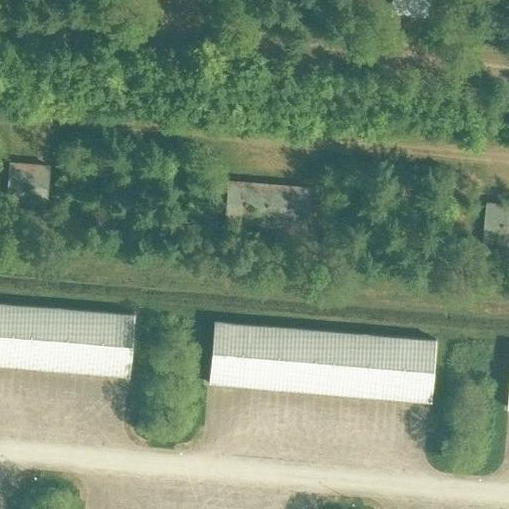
[(439,0),(399,0),(398,20),(438,23),(439,0)]
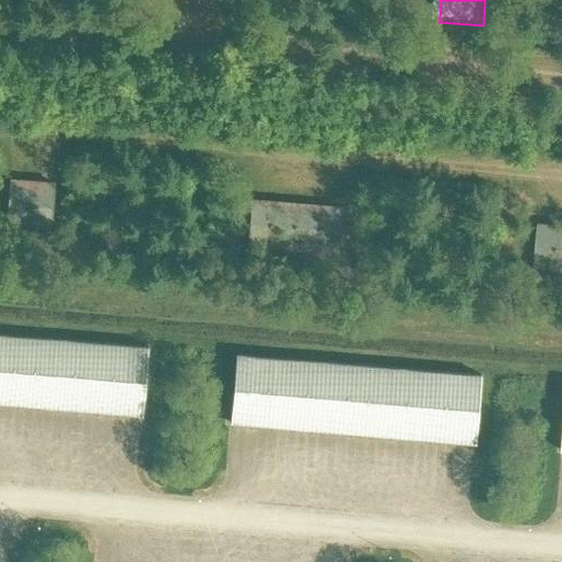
[(55,183),(11,181),(9,229),(52,231),(55,183)]
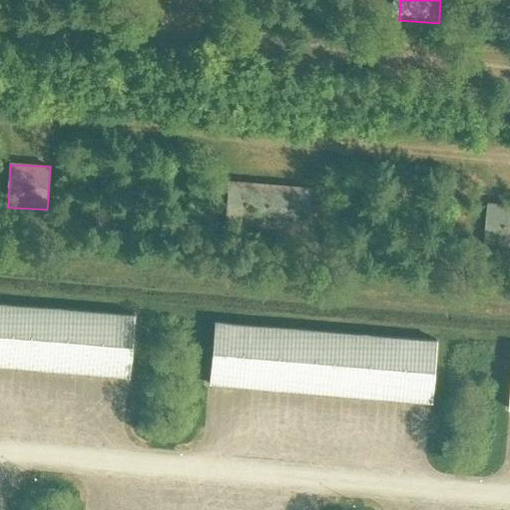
[(234,183),(229,183),(226,223),(308,230),(312,190),(308,190),(304,189),(300,189),(294,188),(287,188),(284,188),(279,187),(263,186),(257,185),(255,185),(251,185),(242,184),(237,184),(234,183)]
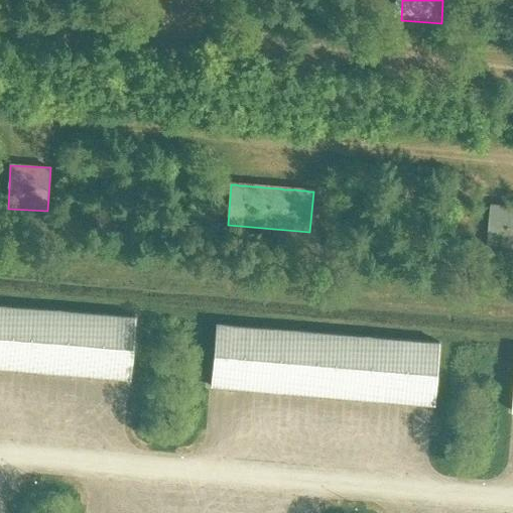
[(498,208),(494,207),(490,247),(512,249),(512,209),(506,208),(498,208)]
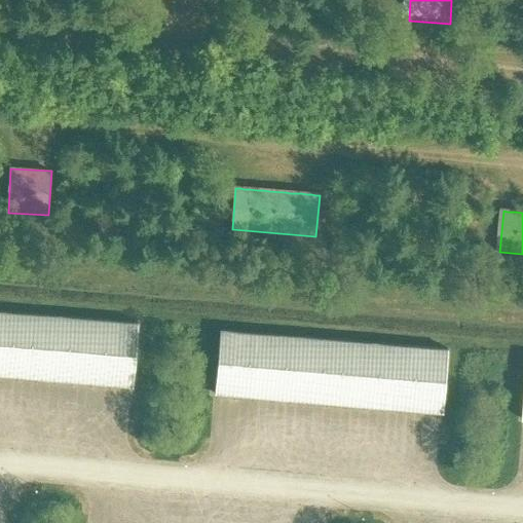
[(139,325),(0,312),(0,376),(134,388),(139,325)]
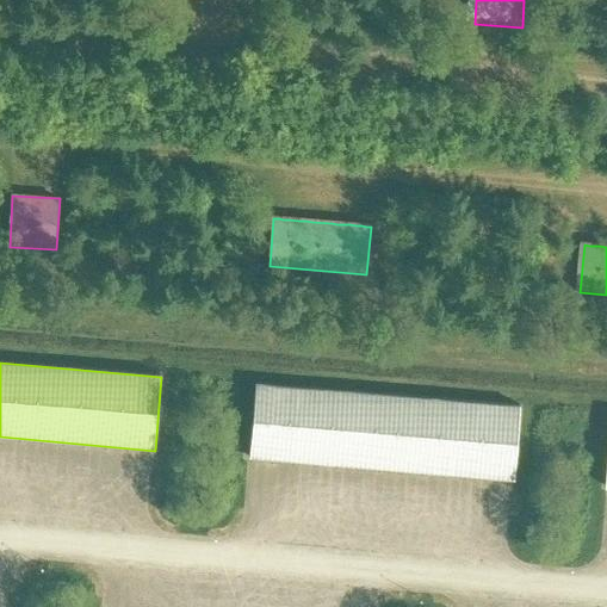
[(251,459),(515,481),(521,407),(256,384),(251,459)]
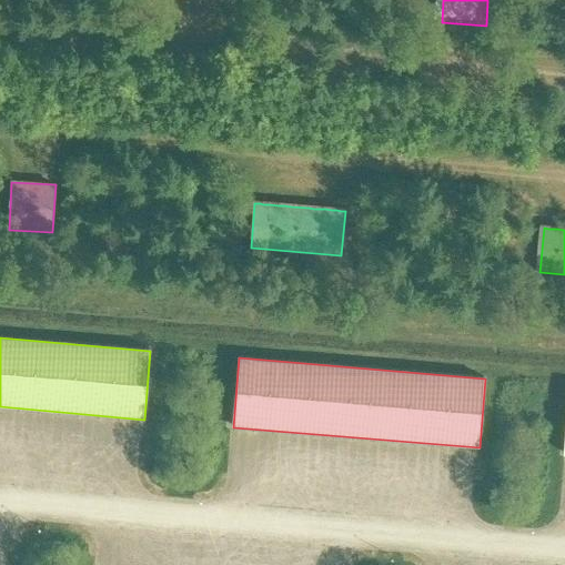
All buildings are outlined.
